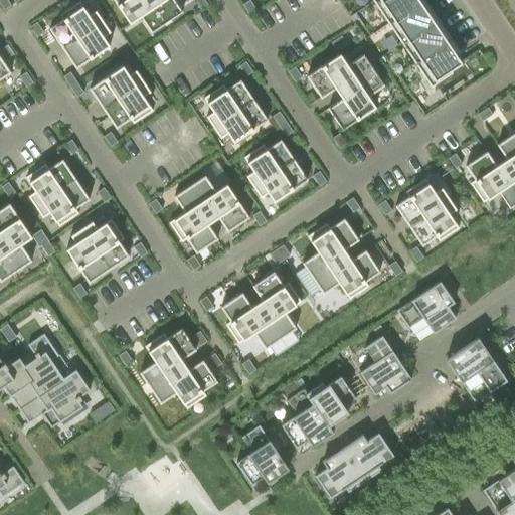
[(0,0),(0,5),(3,10),(5,9),(10,6),(6,0),(0,0)]
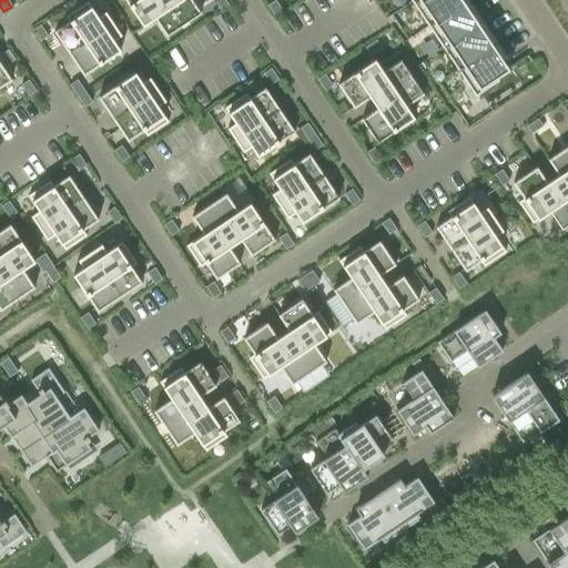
[(123,0),(142,27),(145,24),(154,19),(165,11),(158,0),(123,0)]
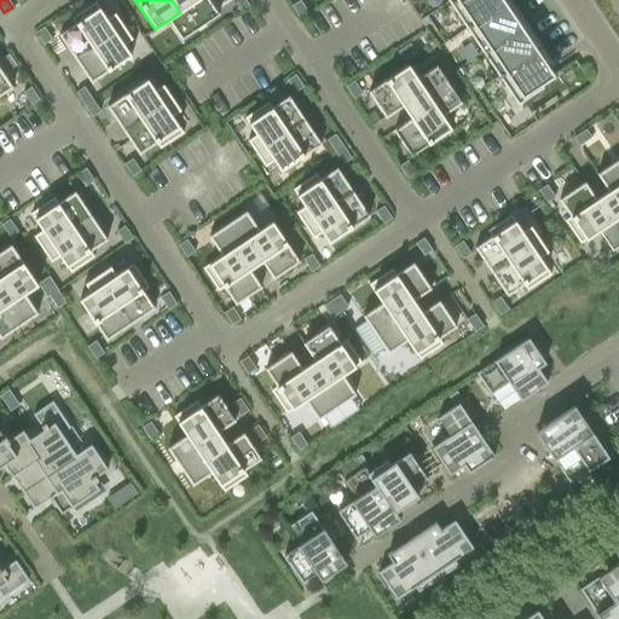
[(172,0),(180,12),(168,21),(169,23),(181,40),(184,38),(218,15),(208,0),(198,0),(194,4),(190,0),(172,0)]
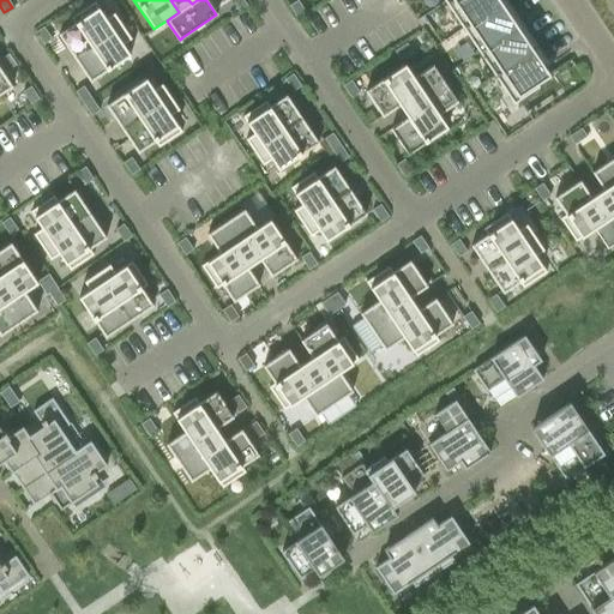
[(230,0),(239,12),(240,10),(246,6),(242,0),(230,0)]
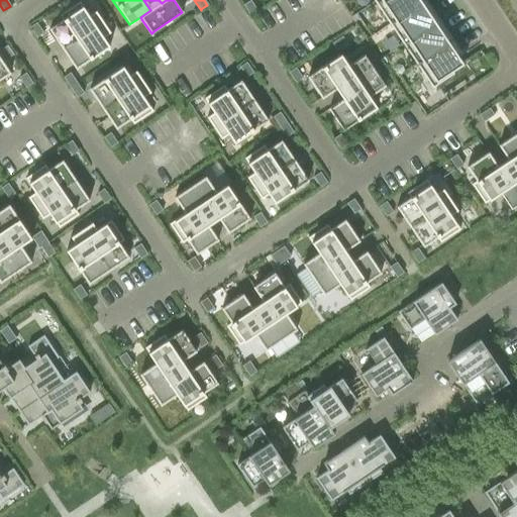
[(419,0),(381,0),(376,4),(389,24),(421,2),(419,0)]
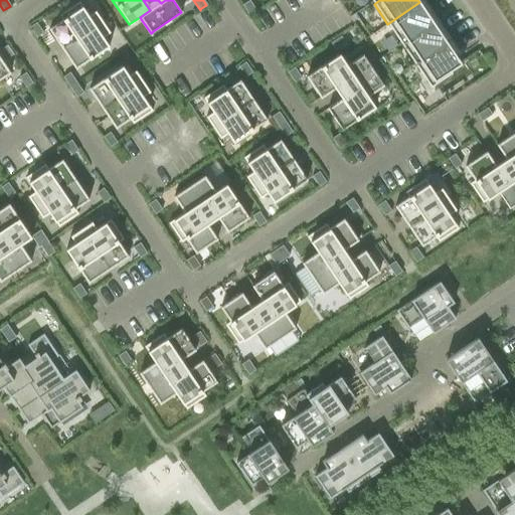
[(249,1),(242,5),(249,16),(255,11),(249,1)]
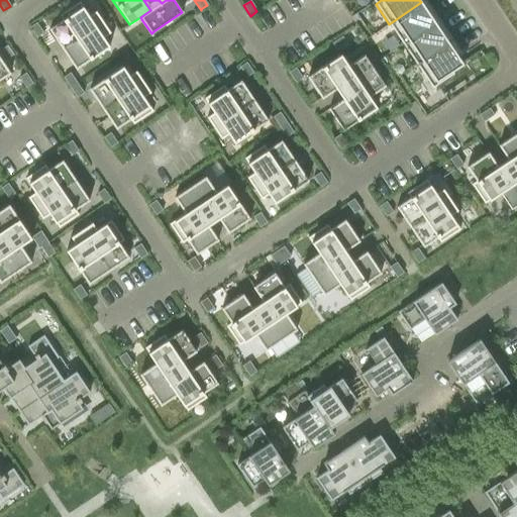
[(63,20),(48,29),(57,41),(62,47),(62,49),(64,48),(68,45),(103,22),(97,13),(96,11),(90,15),(89,16),(84,8),(79,2),(60,15),(63,20)]
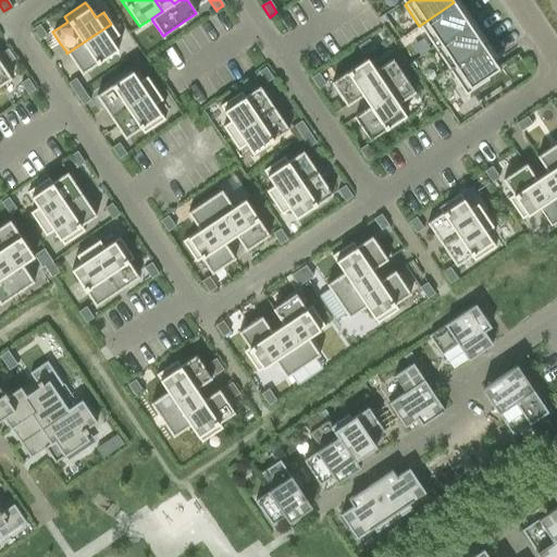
[(454,2),(419,26),(433,47),(468,24),(454,2)]
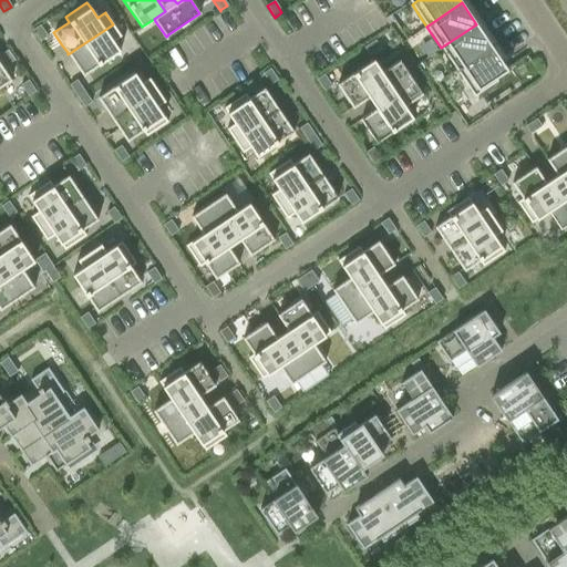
[(476,24),(441,48),(456,71),(492,47),(476,24)]
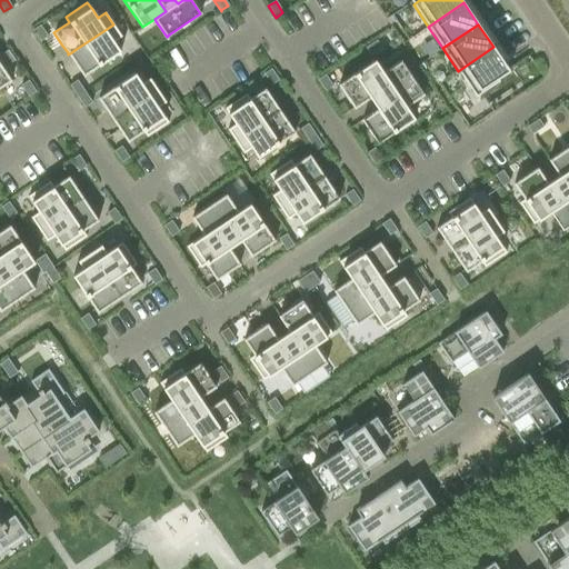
[(40,26),(32,30),(40,41),(41,40),(47,37),(41,28),(40,26)]
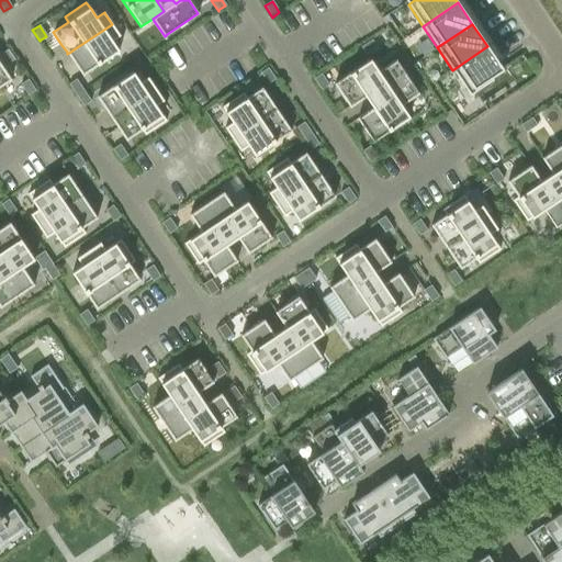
[(70,55),(85,76),(121,52),(114,42),(122,36),(114,25),(70,55)]
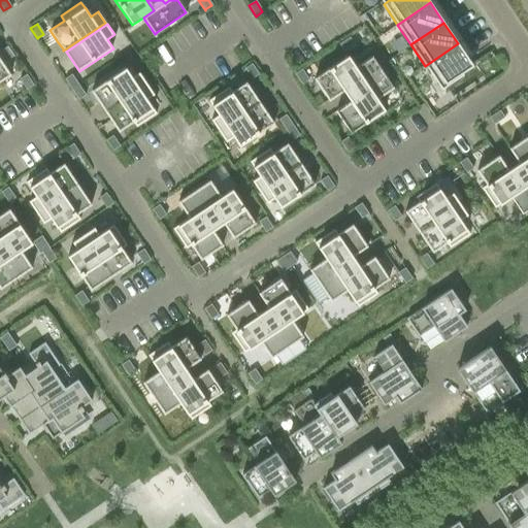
[(349,38),(338,44),(343,52),(354,44),(349,38)]
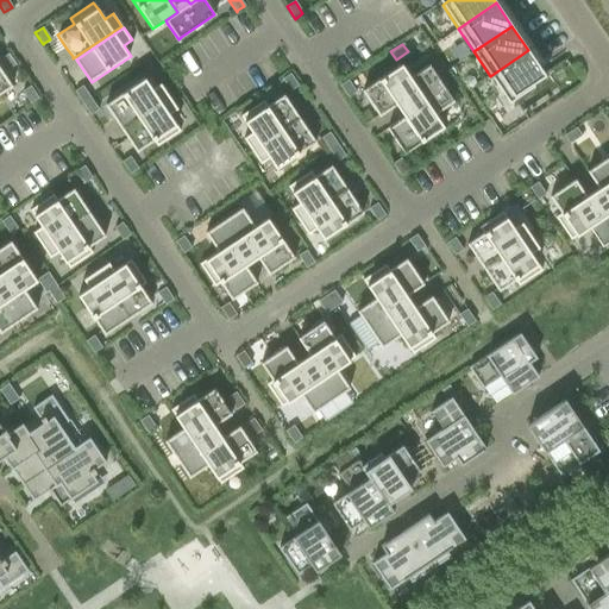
[(528,50),(490,76),(508,102),(533,86),(532,83),(545,75),(544,74),(540,68),(528,50)]
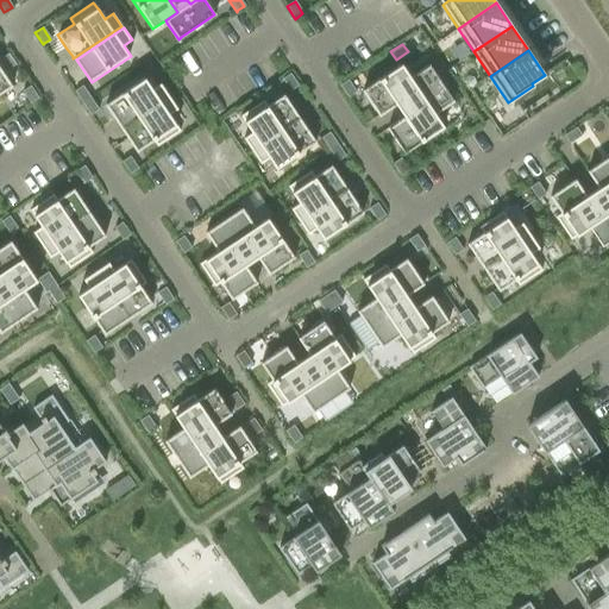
[(418,90),(395,105),(400,112),(403,118),(426,102),(434,114),(453,101),(428,66),(418,73),(409,60),(401,64),(418,90)]
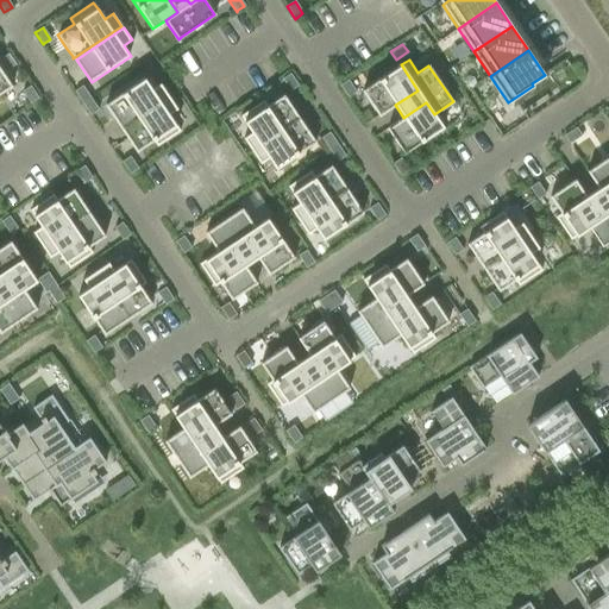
[(364,89),(362,92),(363,94),(369,102),(376,112),(378,117),(395,105),(418,90),(401,64),(370,85),(364,89)]
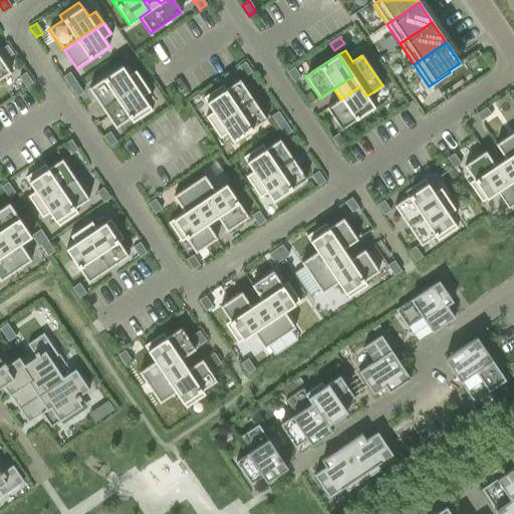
[(0,78),(2,78),(7,74),(10,72),(8,70),(3,63),(0,58),(0,78)]
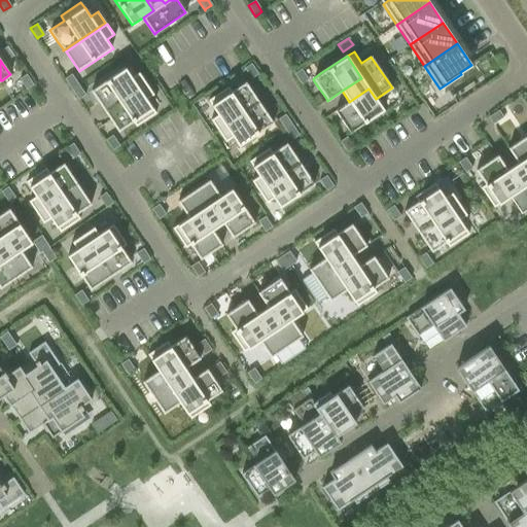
[(250,64),(244,69),(251,79),(257,74),(250,64)]
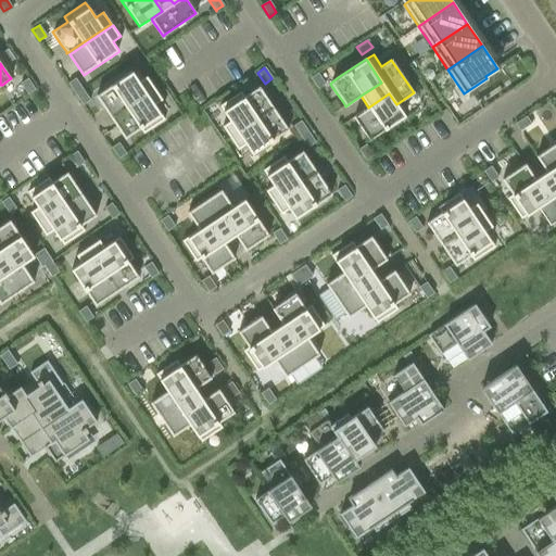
[(131,72),(96,96),(104,109),(109,116),(110,117),(112,116),(115,114),(153,88),(146,76),(138,81),(131,72)]
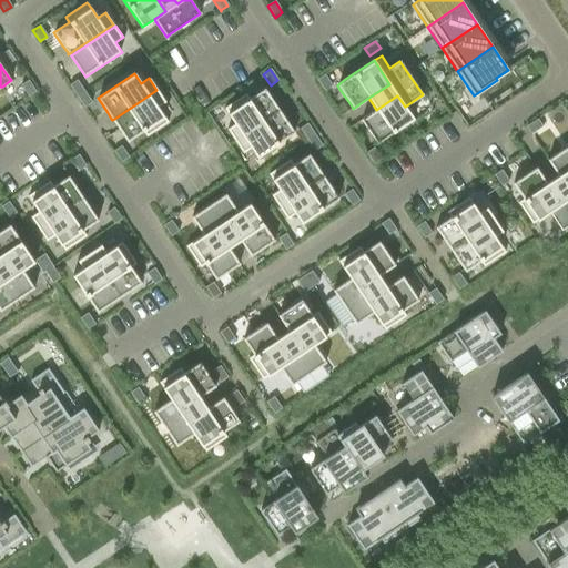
[(324,74),(316,80),(324,91),(332,87),(324,74)]
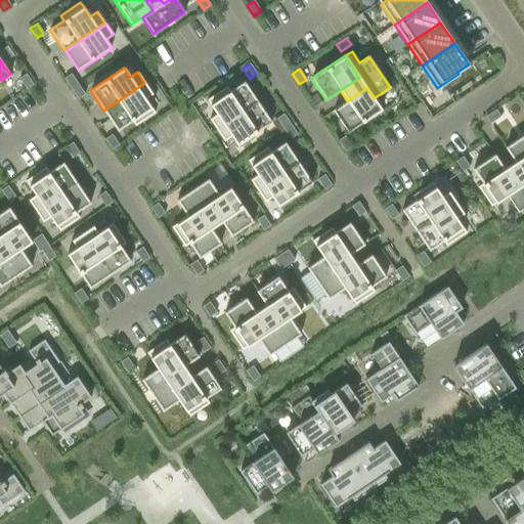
[(71,74),(63,79),(71,89),(78,84),(71,74)]
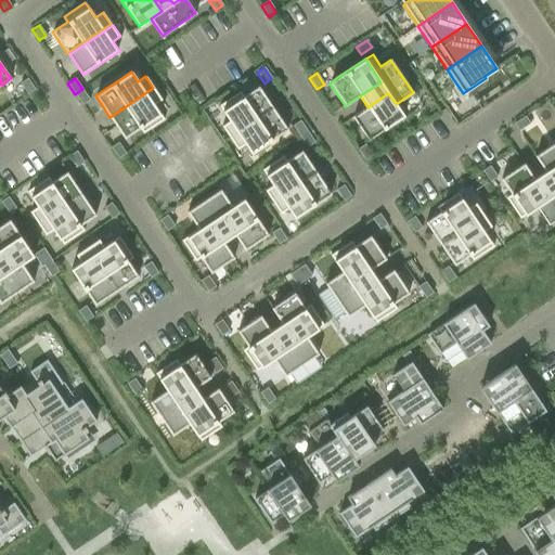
[(27,79),(20,84),(27,94),(28,94),(35,90),(29,81),(27,79)]
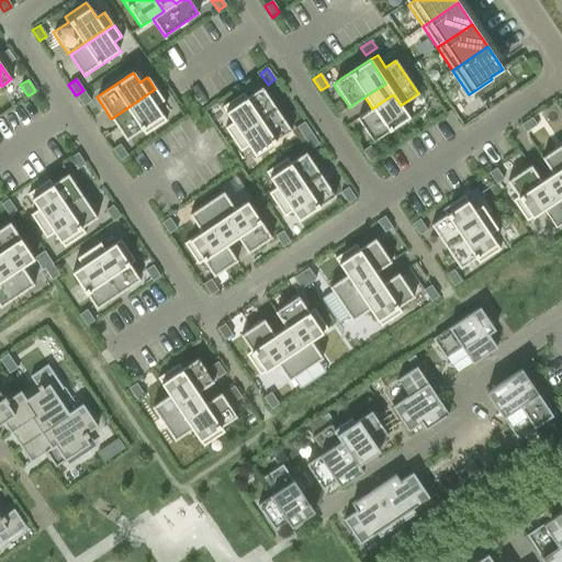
[(243,93),(222,108),(232,123),(224,127),(232,139),(270,113),(274,111),(276,110),(274,108),(270,101),(261,88),(246,99),(243,93)]
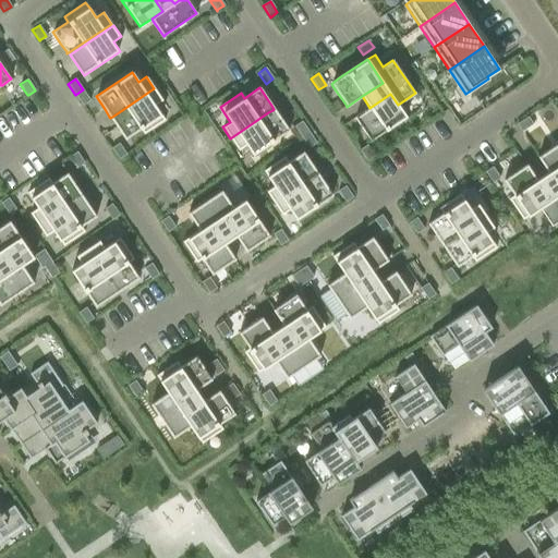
[(112,117),(110,118),(111,119),(117,126),(124,140),(140,129),(144,134),(165,120),(154,105),(161,100),(154,88),(116,114),(112,117)]
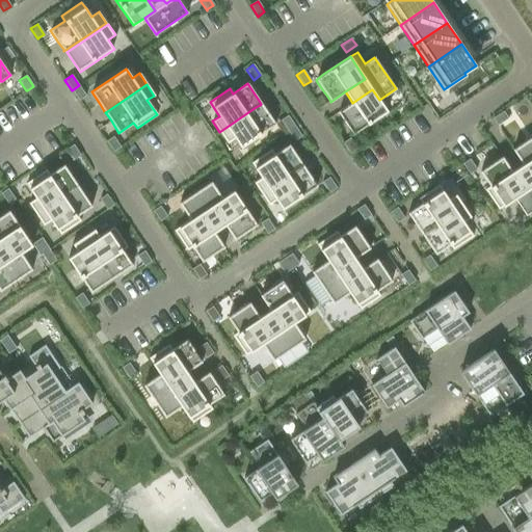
[(79,85),(72,90),(79,101),(85,96),(79,85)]
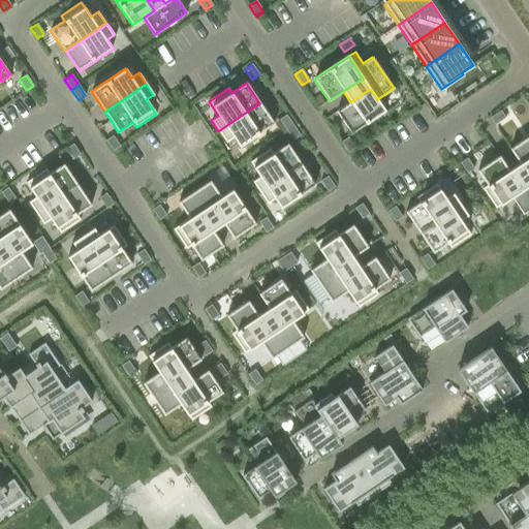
[(350,102),(336,112),(344,124),(348,131),(350,133),(353,132),(359,128),(384,111),(377,99),(370,89),(350,102)]
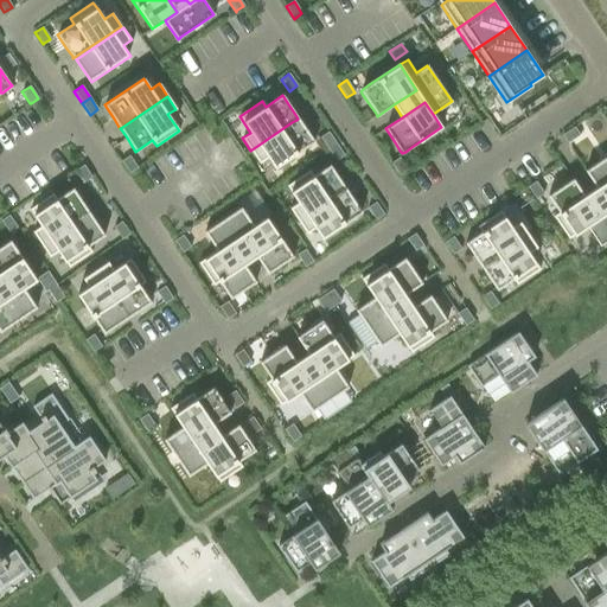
[(292,122),(250,151),(259,163),(267,158),(275,168),(314,142),(305,128),(299,120),(298,119),(296,120),(292,122)]
